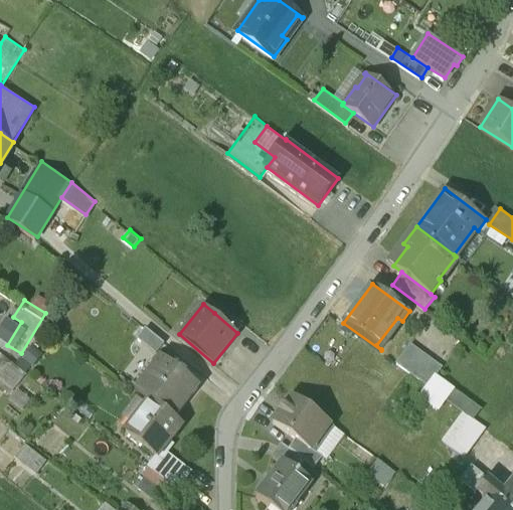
[(243,322),(221,305),(214,313),(236,331),(243,322)]
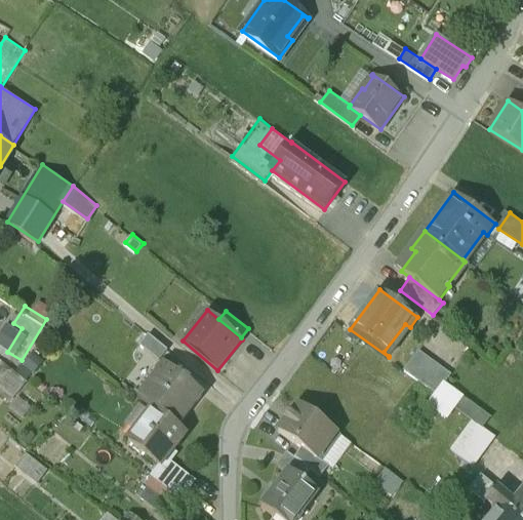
[(168,348),(149,332),(139,343),(159,358),(168,348)]
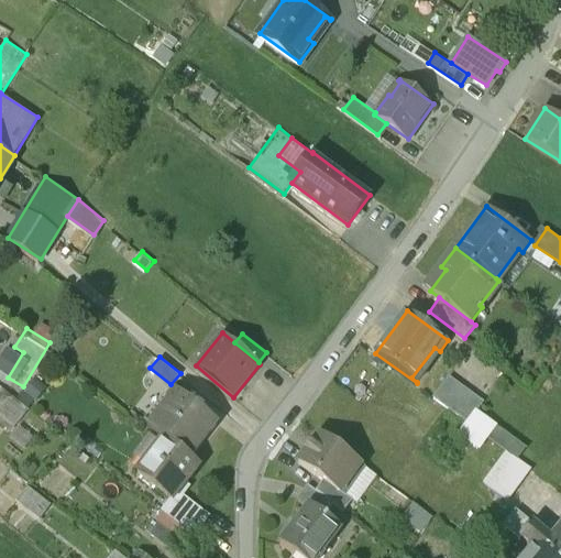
[(484,400),(450,374),(435,395),(469,422),(484,400)]
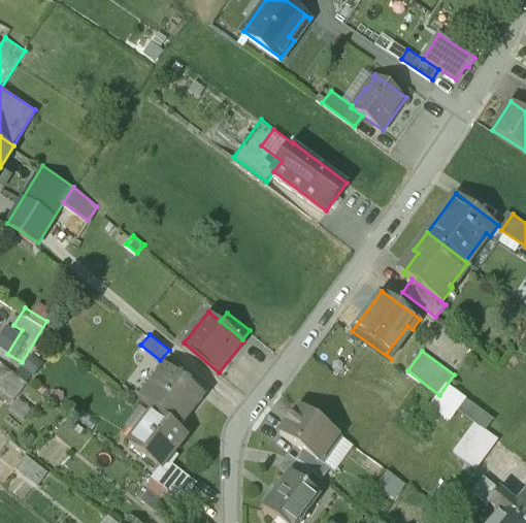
[(0,389),(11,400),(29,382),(5,359),(0,364),(0,389)]
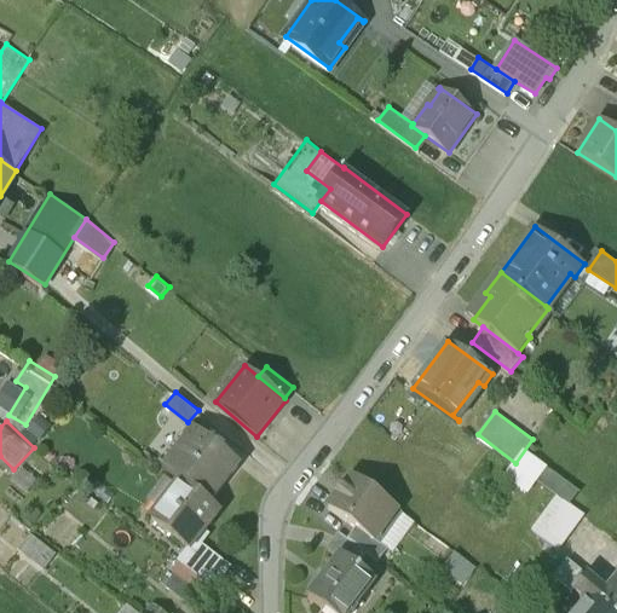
[(241,462),(195,426),(165,464),(183,479),(205,496),(211,501),(241,462)]
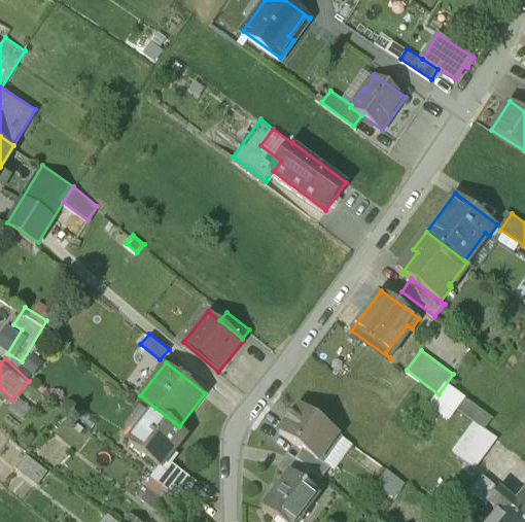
[(463,396),(447,384),(440,394),(456,407),(463,396)]
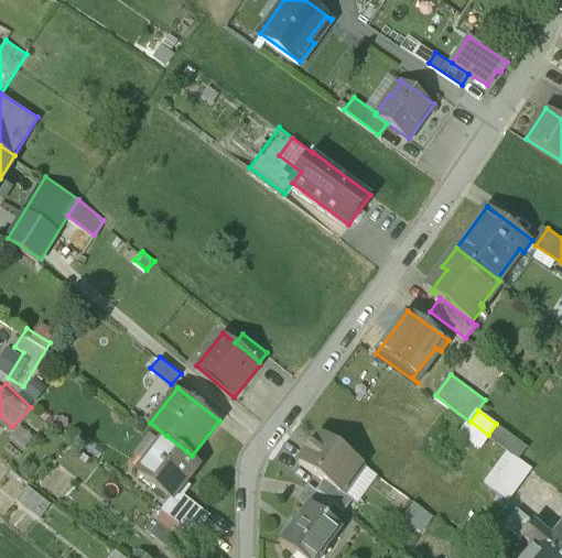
[(488,435),(471,422),(462,434),(479,447),(488,435)]
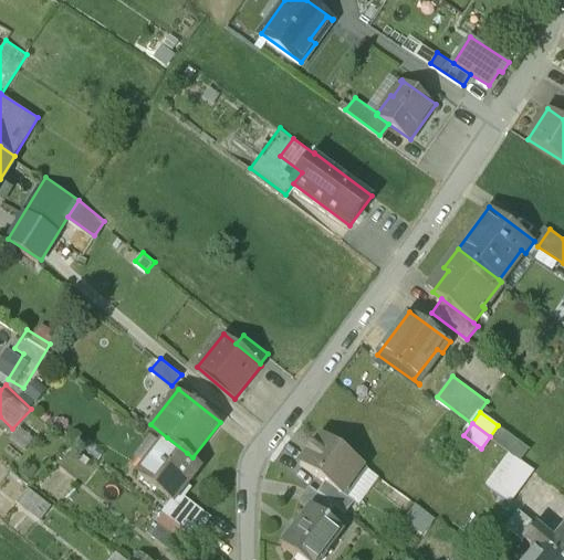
[(530,447),(498,425),(490,436),(510,451),(521,458),(530,447)]
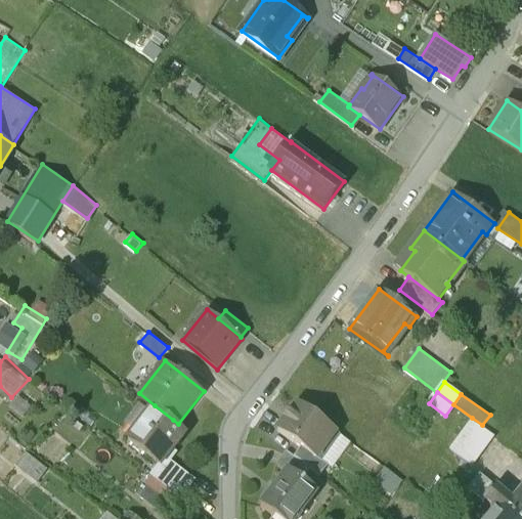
[(140,424),(153,405),(142,398),(129,417),(140,424)]
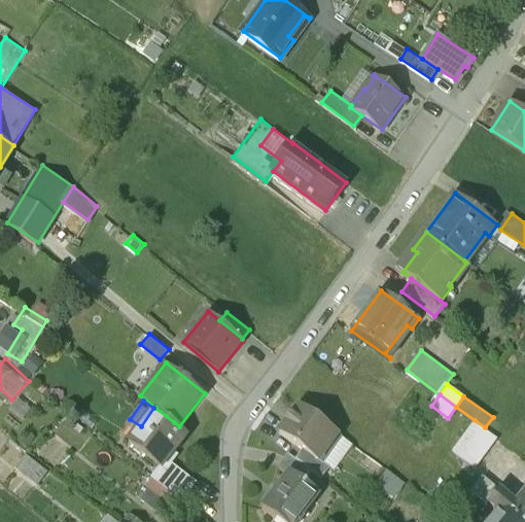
[(339,432),(300,404),(280,430),(303,448),(319,459),(320,458),(339,432)]
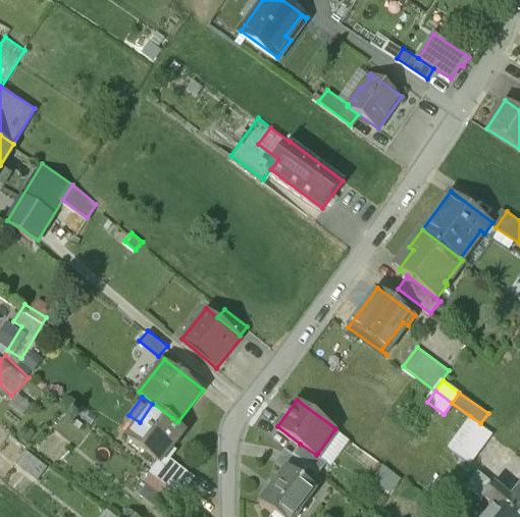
[(172,418),(154,404),(130,436),(159,460),(160,461),(161,459),(185,429),(171,419),(172,418)]
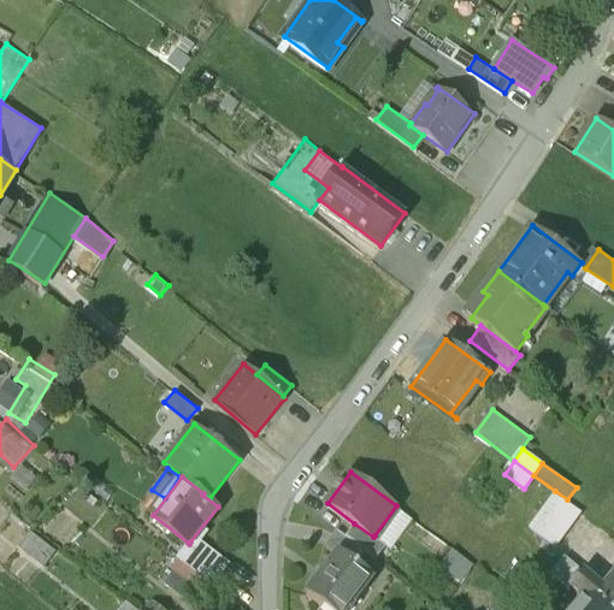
[(567,499),(555,491),(530,526),(555,545),(582,509),(567,499)]
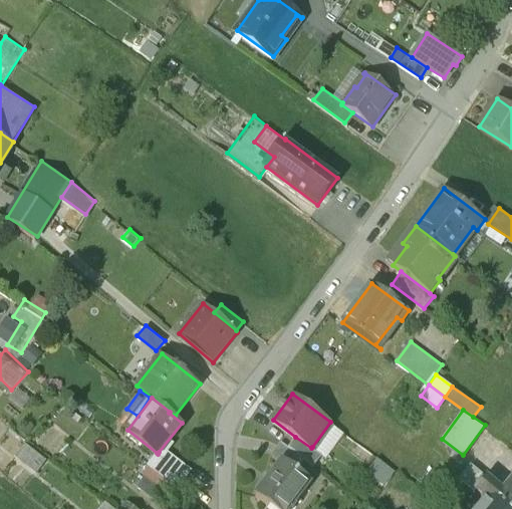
[(311,448),(295,437),(289,446),(299,454),(314,465),(322,454),(312,447),(311,448)]
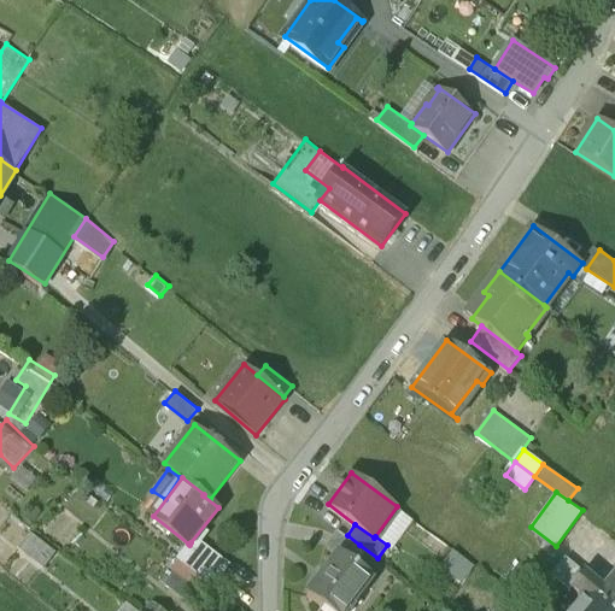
[(347,535),(339,529),(328,542),(339,551),(350,558),(359,545),(347,535)]
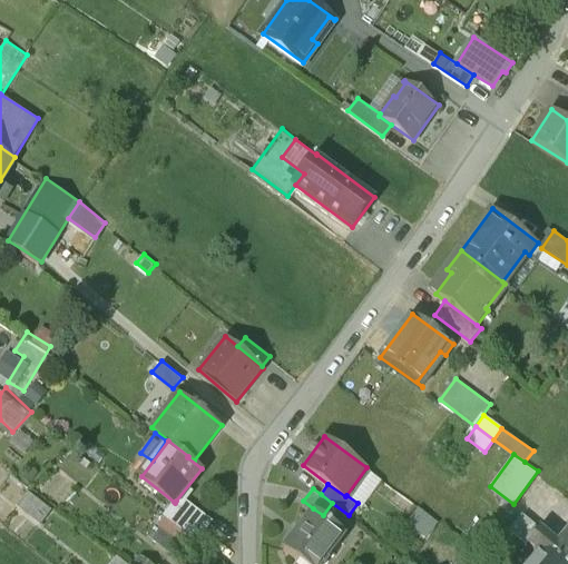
[(208,525),(176,501),(175,503),(174,502),(164,515),(196,540),(206,527),(207,528),(208,525)]
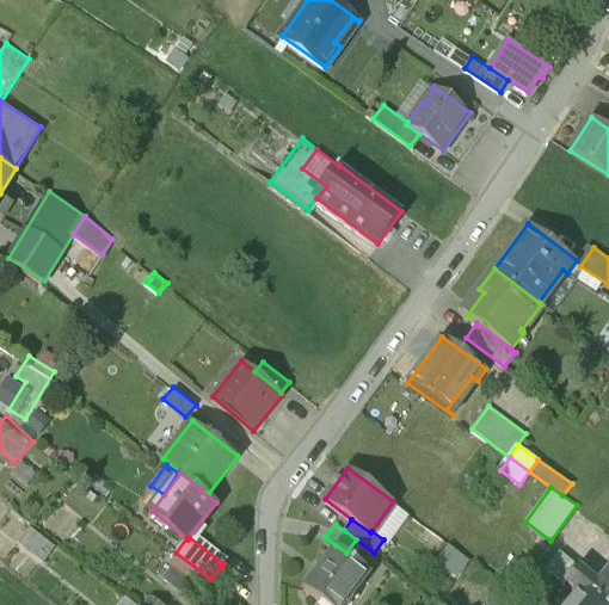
[(346,553),(336,545),(306,586),(331,604),(343,604),(369,570),(346,553)]
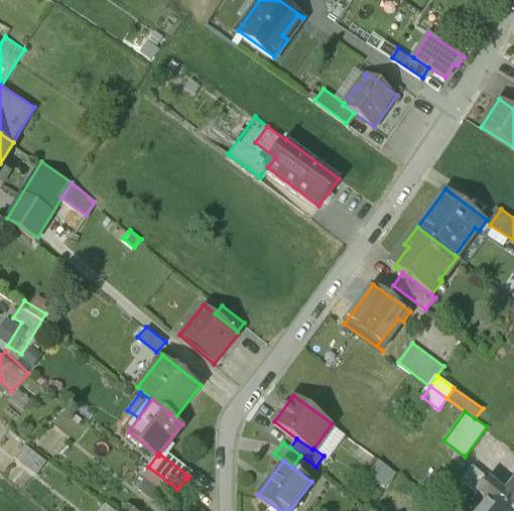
[(474,464),(462,478),(477,490),(489,477),(474,464)]
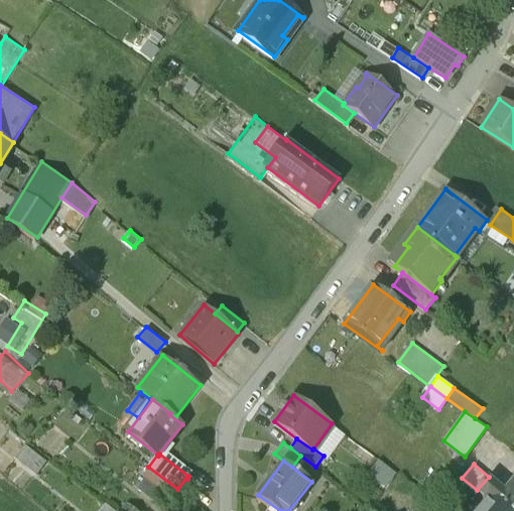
[(163,490),(146,476),(138,486),(155,499),(163,490)]
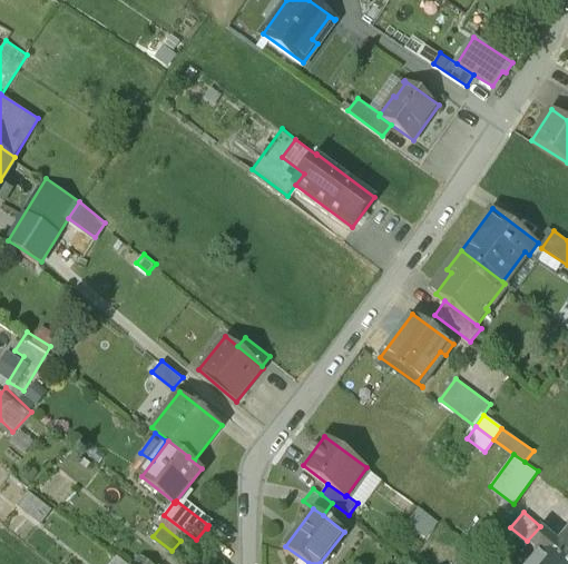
[(567,531),(558,542),(540,526),(527,541),(540,552),(551,563),(557,556),(566,563),(567,563),(567,531)]
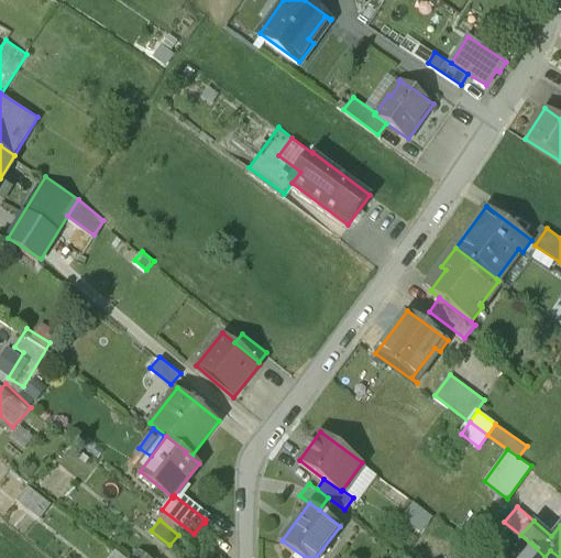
[(545,557),(534,546),(523,557),(559,557),(550,550),(545,557)]
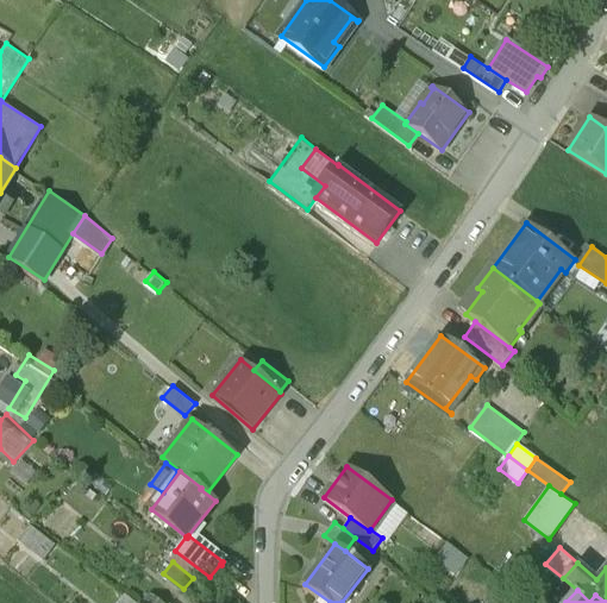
[(163,602),(151,592),(142,602),(163,602)]
